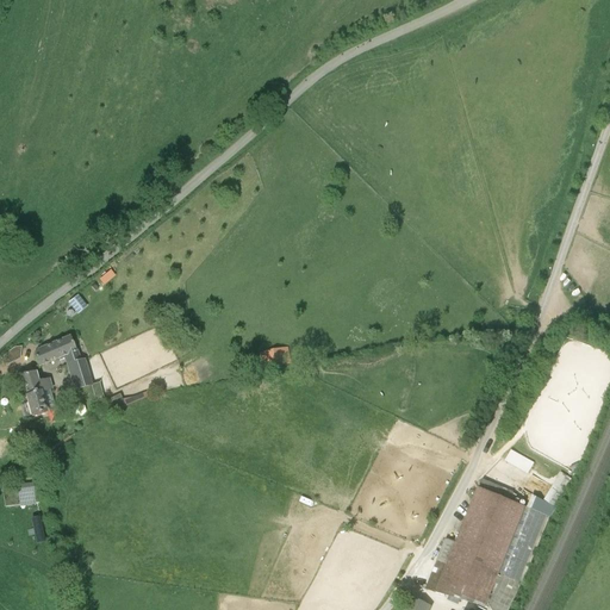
[(105,285),(117,274),(112,268),(100,278),(105,285)]
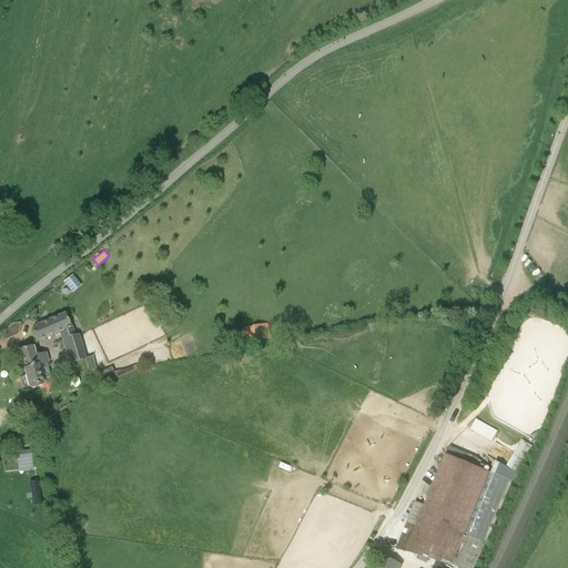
[(74,274),(66,282),(75,291),(84,285),(74,274)]
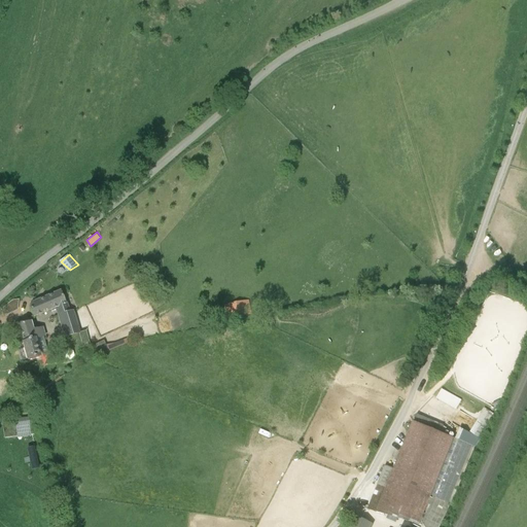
[(65,288),(30,303),(35,316),(56,308),(70,303),(65,288)]
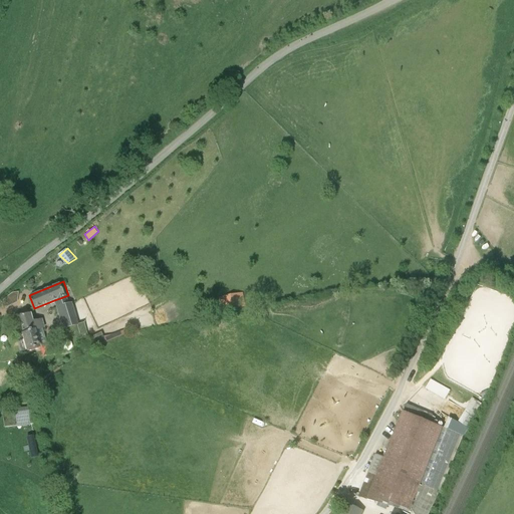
[(244,293),(220,296),(222,310),(246,307),(244,293)]
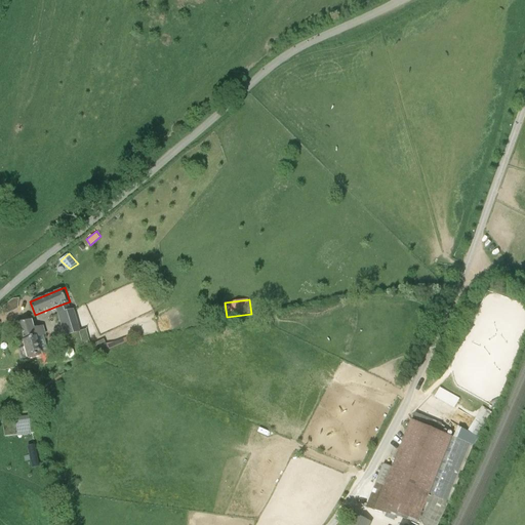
[(55,307),(57,314),(73,310),(70,301),(55,307)]
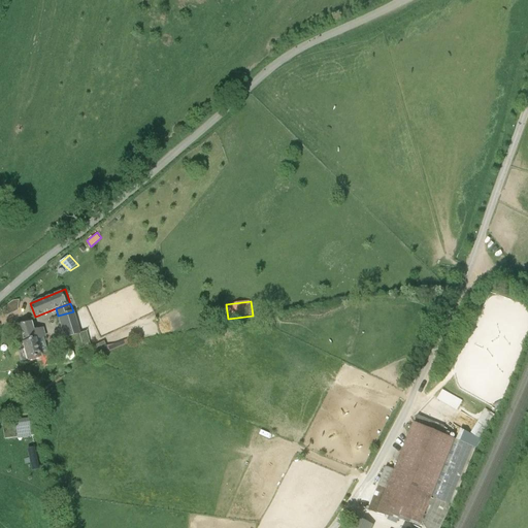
[(58,316),(64,338),(79,333),(80,333),(76,321),(73,311),(58,316)]
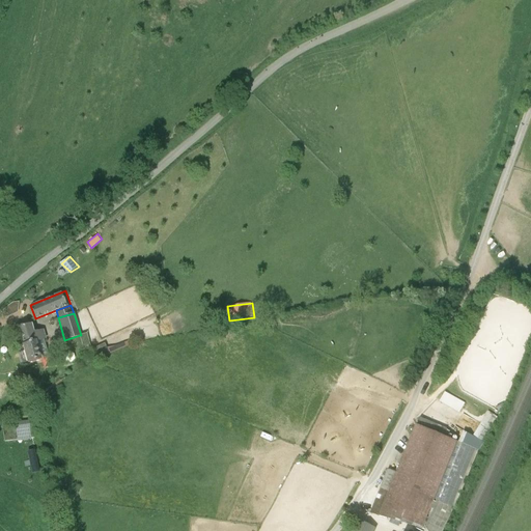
[(32,323),(18,327),(22,343),(43,338),(46,337),(44,329),(34,331),(32,323)]
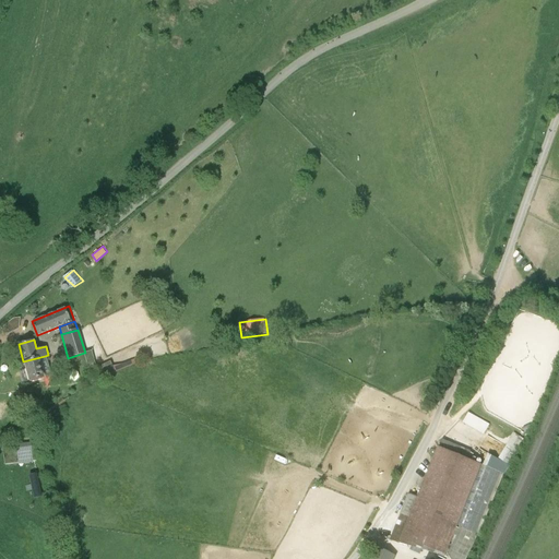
[(84,353),(88,369),(96,367),(92,351),(85,353),(84,353)]
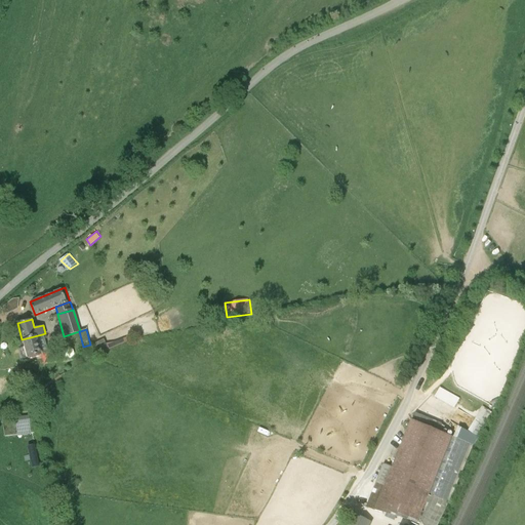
[(27,357),(27,359),(47,354),(42,334),(22,339),(24,348),(27,357)]
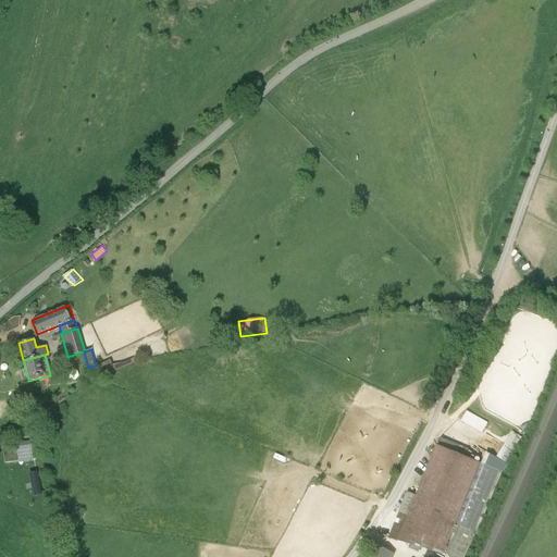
[(106,373),(133,364),(132,359),(113,364),(112,360),(102,363),(106,373)]
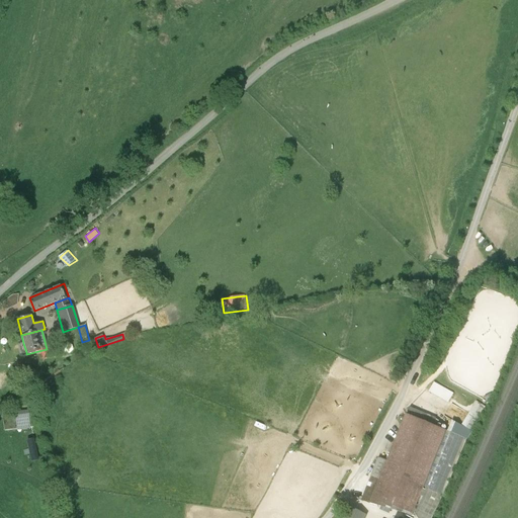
[(17,344),(20,354),(26,352),(23,343),(17,344)]
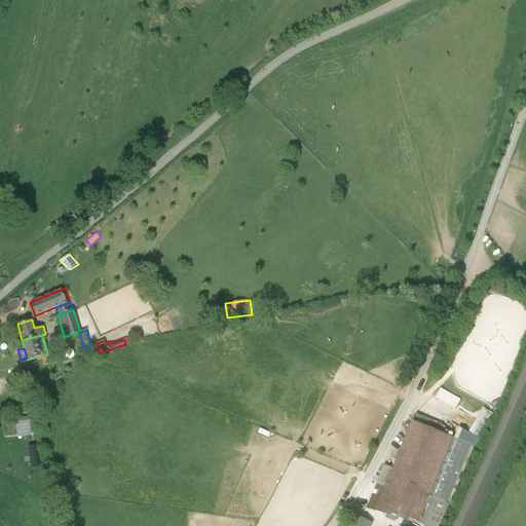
[(442,388),(436,399),(453,409),(458,399),(442,388)]
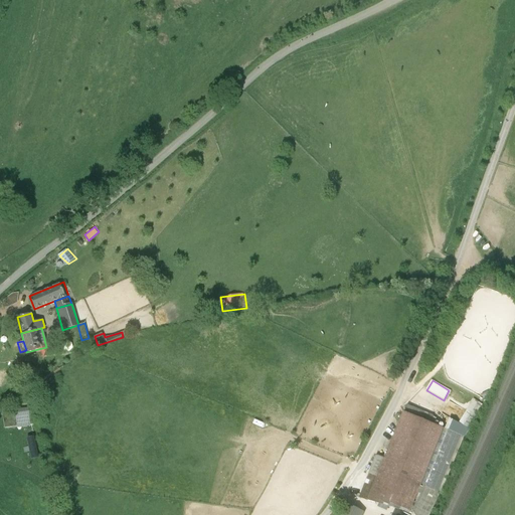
[(459,422),(468,427),(482,404),(474,398),(459,422)]
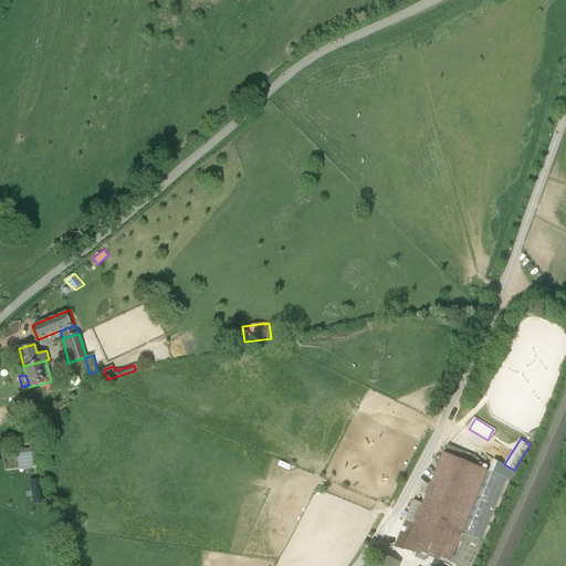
[(3,451),(4,469),(35,468),(35,449),(3,451)]
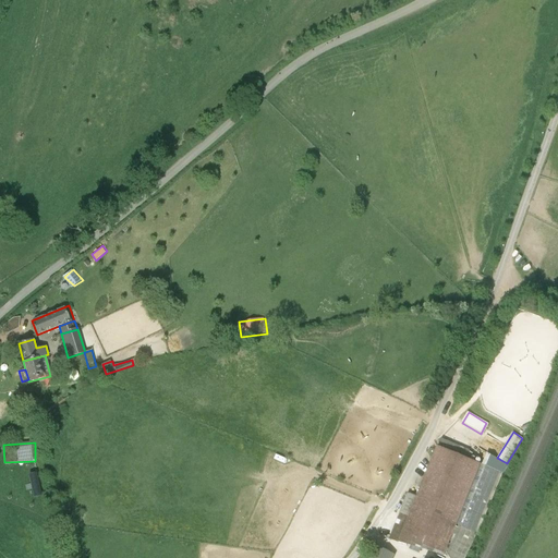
[(481,464),(437,447),(416,498),(408,494),(389,540),(398,543),(405,545),(408,541),(443,556),(459,519),(481,464)]
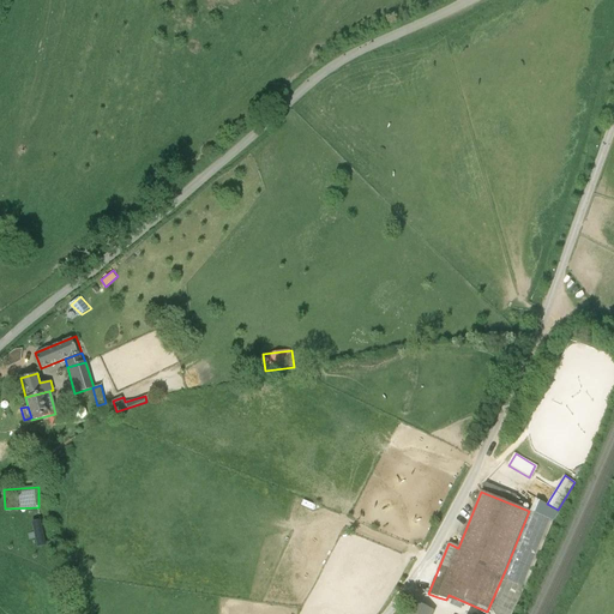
[(534,569),(558,510),(534,499),(529,511),(505,571),(487,612),(489,613),(492,608),(500,612),(497,613),(511,613),(523,590),(534,569)]
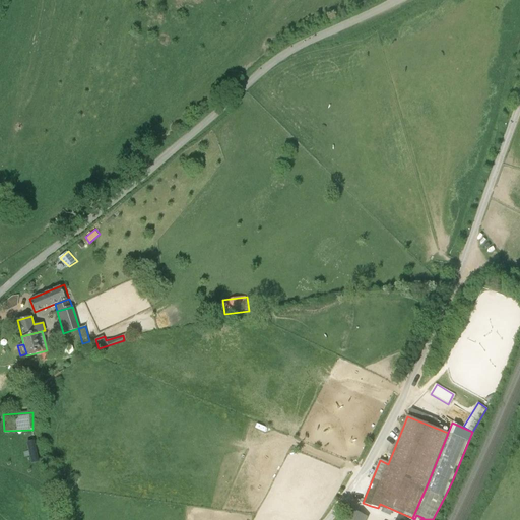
[(353,511),(351,512),(347,519),(365,519),(365,517),(353,511)]
